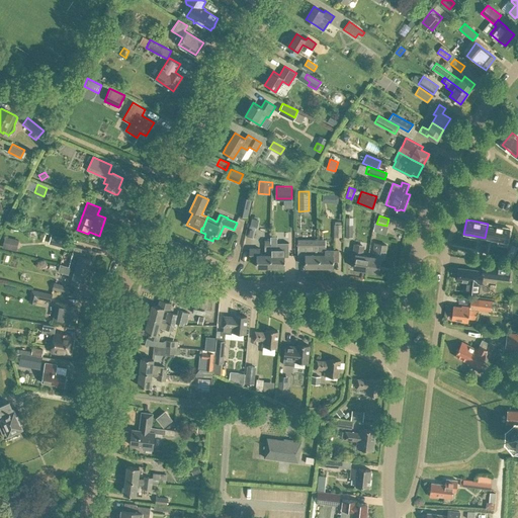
[(488,224),(485,238),(507,243),(510,228),(488,224)]
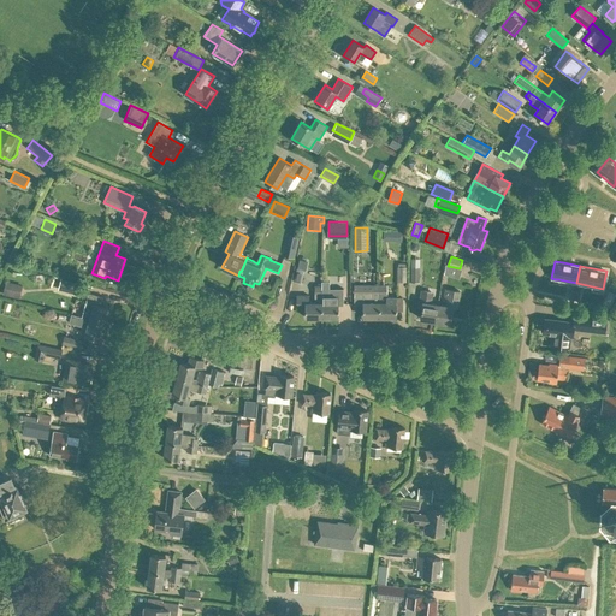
[(301,284),(304,272),(296,270),(292,282),(301,284)]
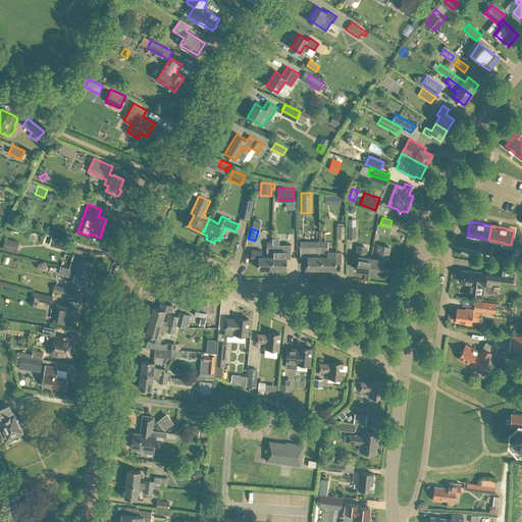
[(51,236),(48,245),(65,250),(67,240),(51,236)]
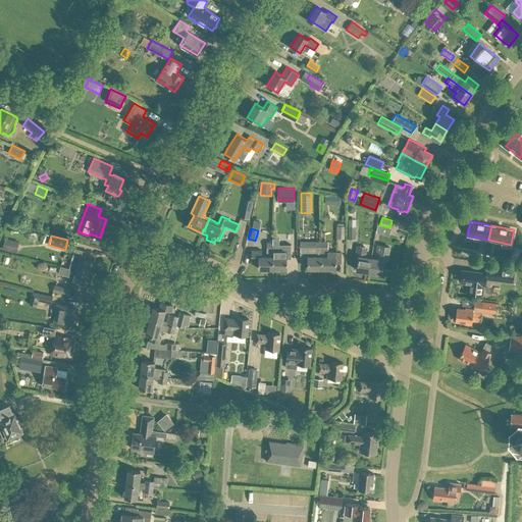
[(272,238),(272,242),(273,269),(288,268),(286,258),(292,258),(291,244),(278,245),(278,242),(278,238),(272,238)]
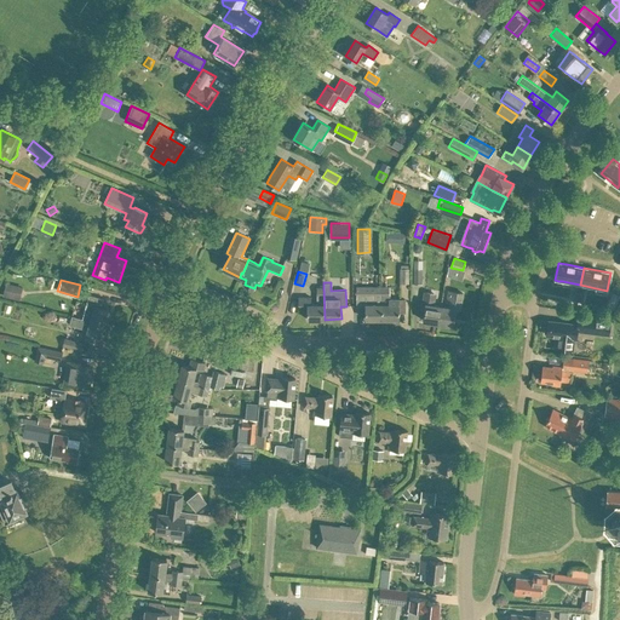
[(6,283),(3,297),(19,300),(23,287),(6,283)]
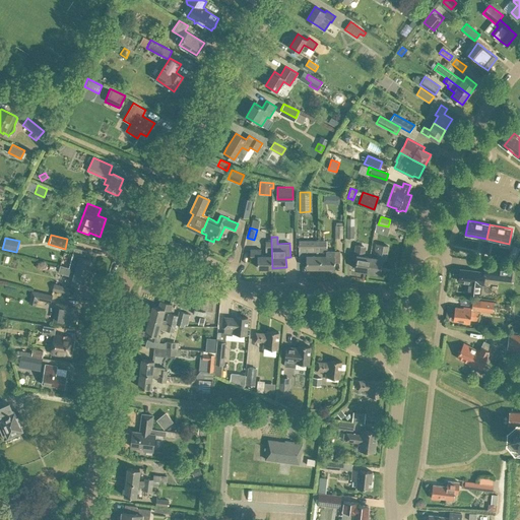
[(271,268),(271,241),(265,241),(266,250),(269,250),(269,256),(261,256),(261,249),(251,250),(251,261),(258,261),(258,268),(271,268)]
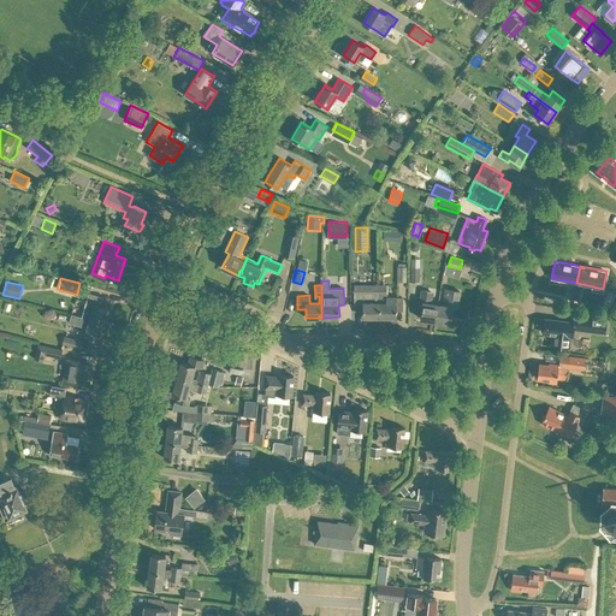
[(380,317),(379,285),(354,285),(354,304),(363,304),(363,317),(380,317)]
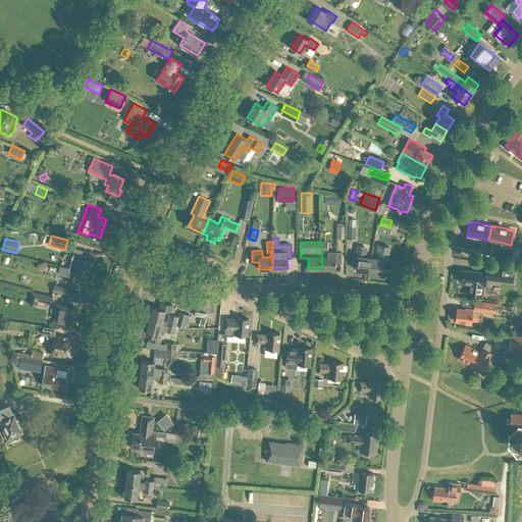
[(327,256),(324,256),(324,251),(327,251),(327,242),(321,242),(322,268),(336,268),(336,263),(342,263),(342,252),(327,252),(327,256)]
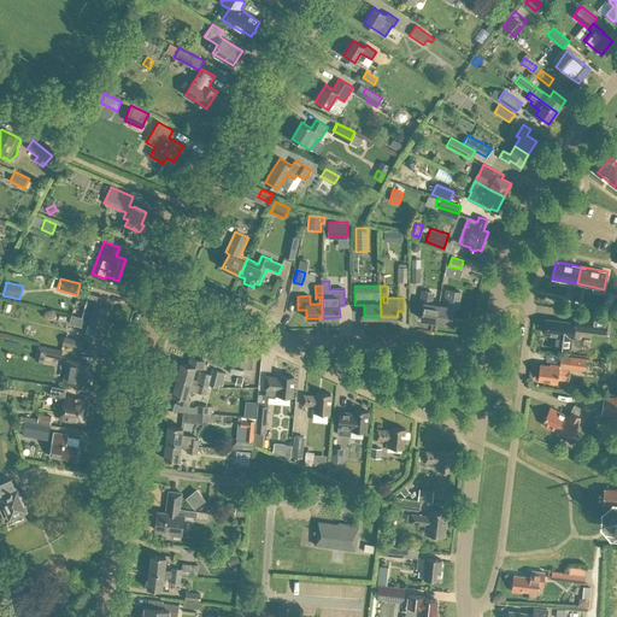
[(440,305),(438,322),(452,324),(454,309),(458,309),(460,292),(447,289),(446,300),(447,301),(447,306),(440,305)]
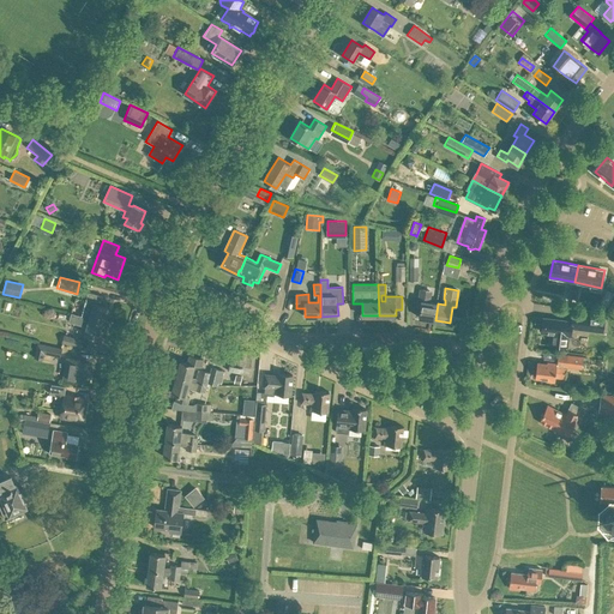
[(417,307),(421,308),(420,318),(435,320),(438,304),(428,302),(431,292),(421,289),(417,307)]
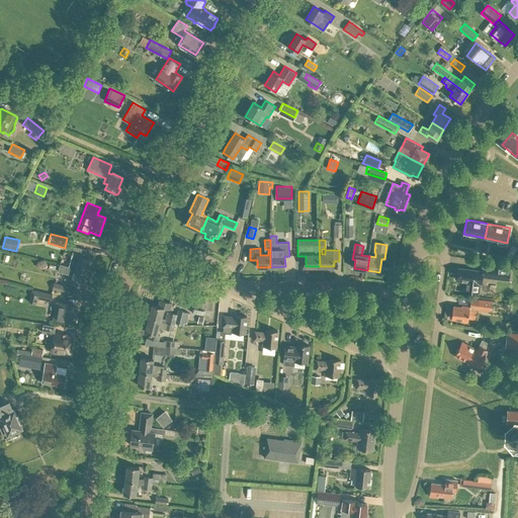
[(74,246),(69,266),(60,264),(60,265),(88,272),(92,258),(85,256),(87,250),(74,246)]
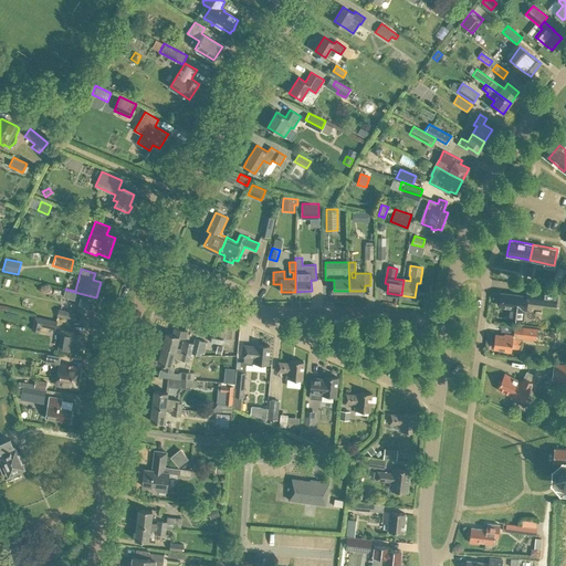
[(499,299),(499,304),(500,304),(500,306),(510,307),(509,318),(523,320),(524,308),(526,310),(527,303),(549,305),(556,306),(557,292),(552,291),(528,287),(527,296),(501,293),(500,299),(499,299)]
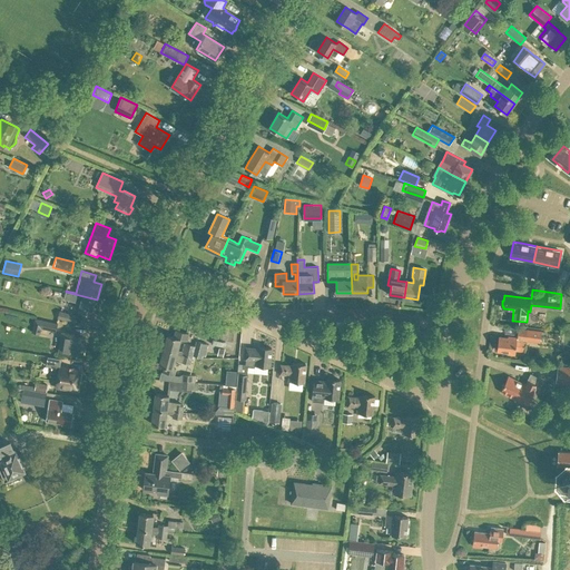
[(92,314),(97,300),(66,292),(64,298),(81,303),(79,310),(82,311),(81,317),(90,320),(92,314)]
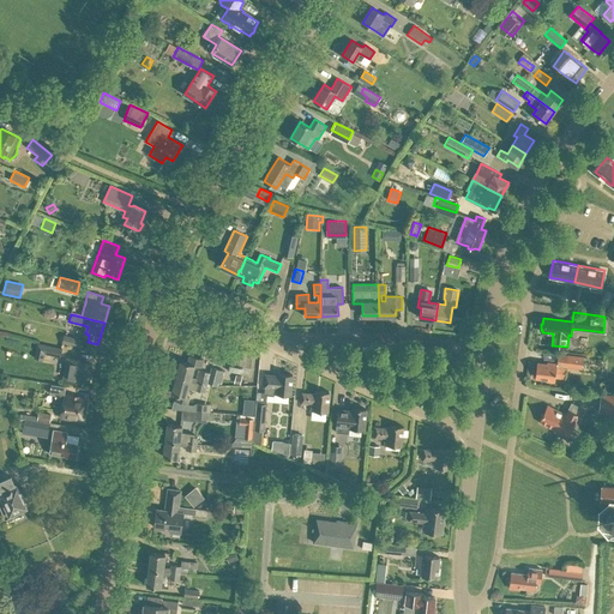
[(82,348),(84,341),(65,335),(61,343),(82,348)]
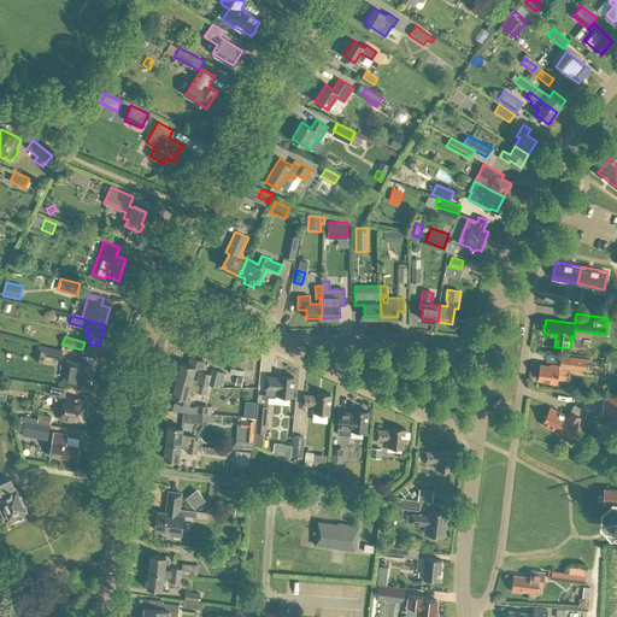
[(36,354),(37,345),(30,344),(28,356),(35,358),(36,354)]
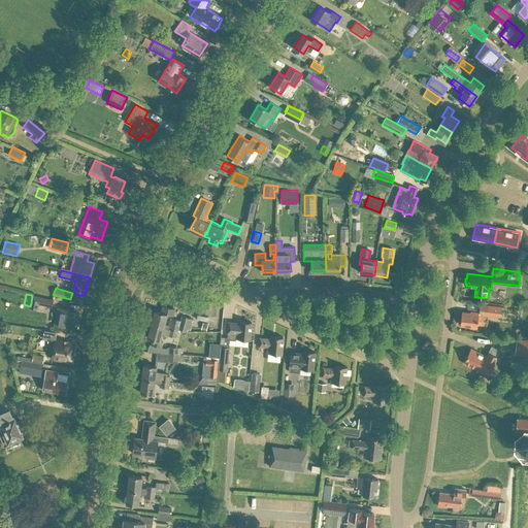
[(31,303),(30,307),(37,309),(38,304),(52,307),(54,300),(32,295),(31,303)]
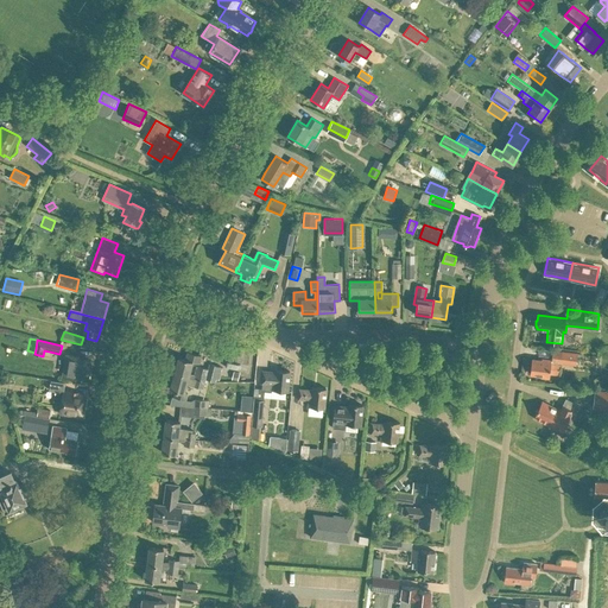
[(187,358),(181,355),(176,372),(206,380),(207,378),(216,380),(216,379),(220,380),(223,366),(211,362),(209,369),(196,365),(194,374),(190,373),(194,360),(200,362),(202,355),(189,350),(187,358)]
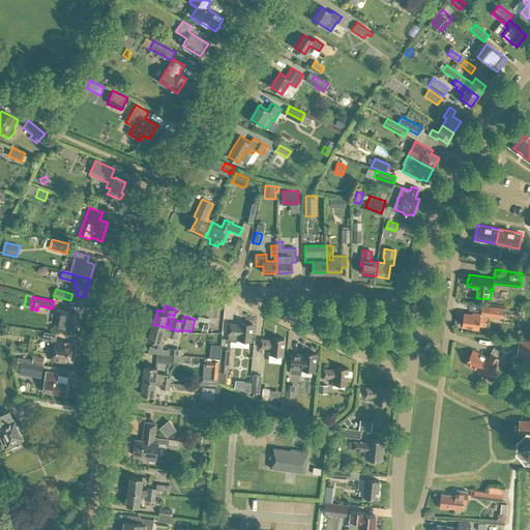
[(503,307),(482,305),(481,314),(473,314),(473,315),(465,314),(463,326),(472,327),(472,328),(479,329),(479,326),(489,326),(490,317),(502,319),(503,307)]
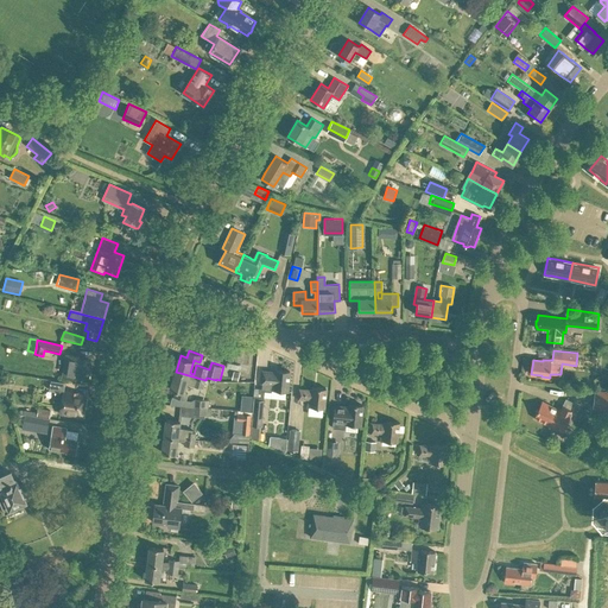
[(80,356),(67,355),(63,377),(76,379),(76,377),(88,379),(92,361),(78,359),(80,356)]
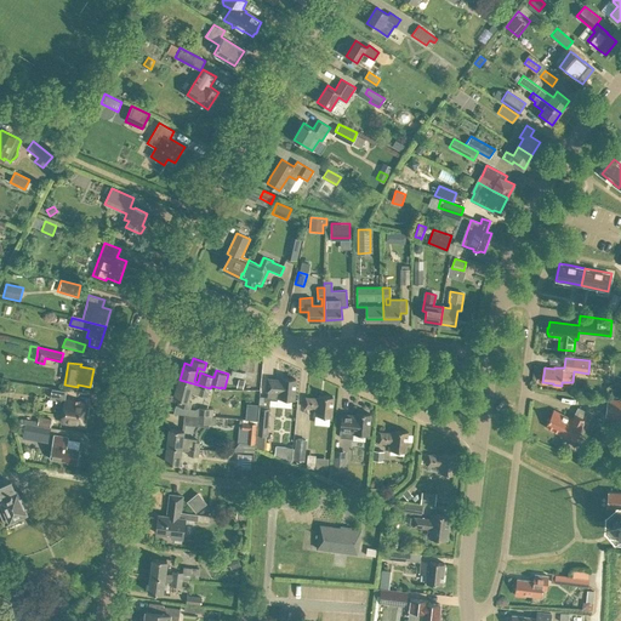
[(267,391),(267,399),(277,400),(277,398),(278,398),(294,399),(295,379),(281,377),(281,381),(267,380),(266,391),(267,391)]
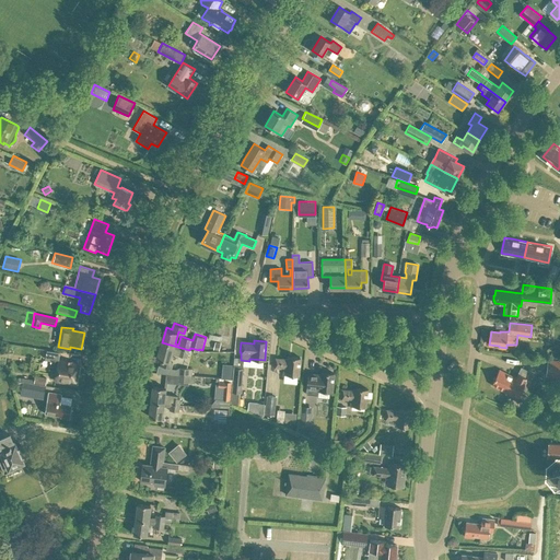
[(187,357),(189,350),(162,342),(158,357),(162,359),(160,365),(172,369),(174,362),(170,361),(173,348),(179,350),(178,353),(187,357)]
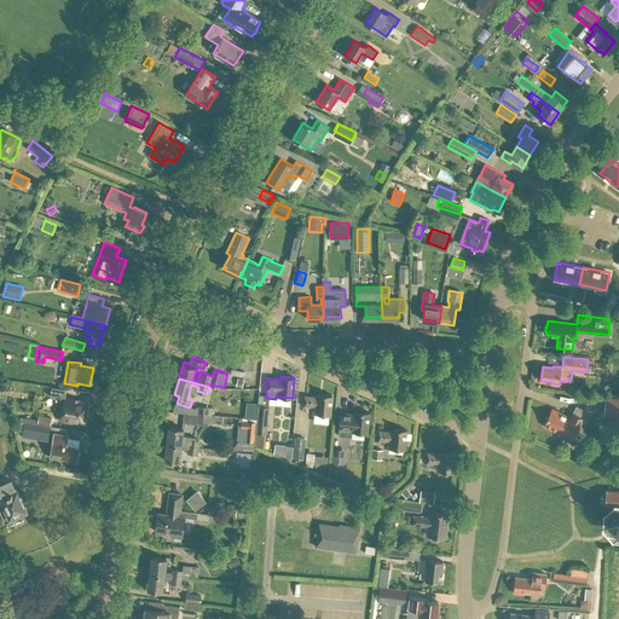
[(608,394),(618,395),(618,387),(618,386),(609,385),(608,394)]
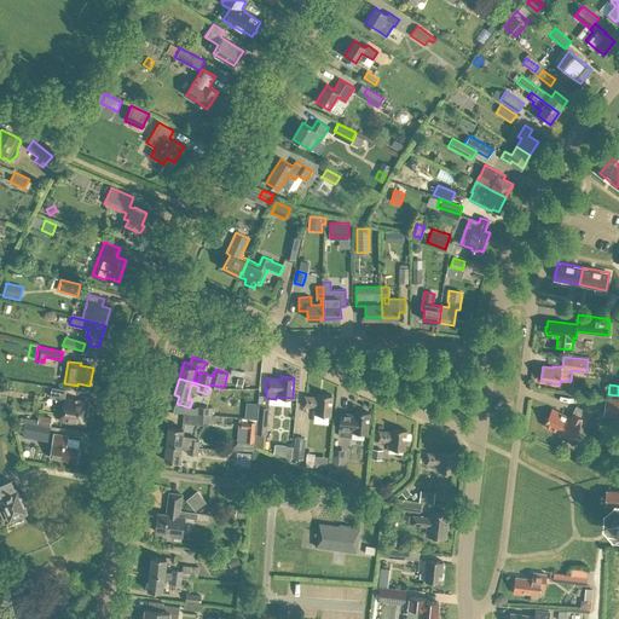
[(84,422),(87,401),(79,400),(79,398),(74,398),(74,400),(64,398),(67,389),(52,387),(50,397),(57,398),(55,408),(63,409),(62,418),(84,422)]
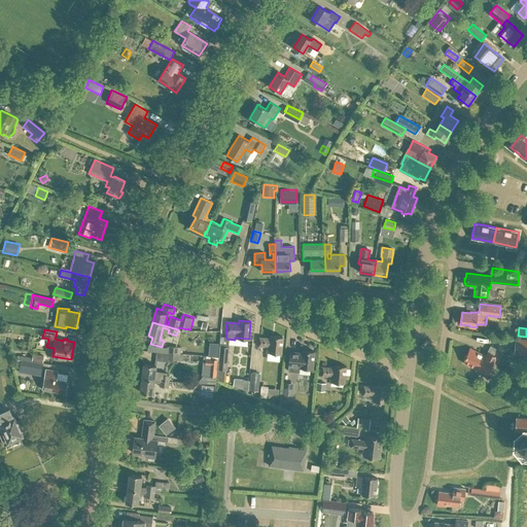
[(283,337),(271,336),(271,339),(257,337),(256,346),(268,347),(267,353),(281,354),(283,337)]
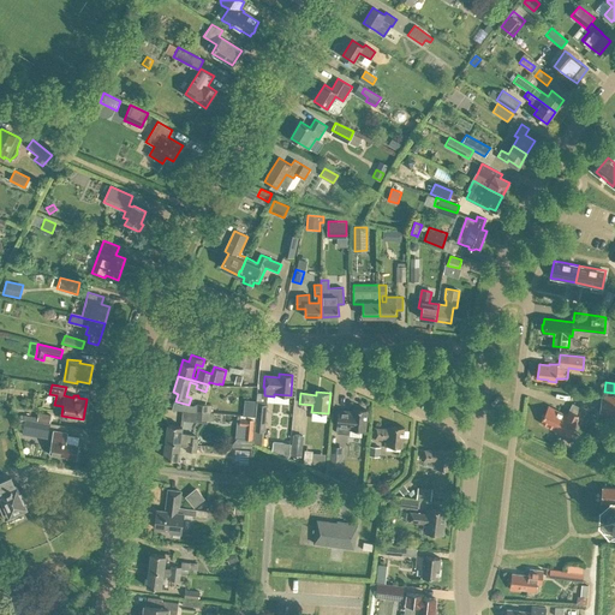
[(614,395),(602,394),(599,413),(614,415),(614,395)]
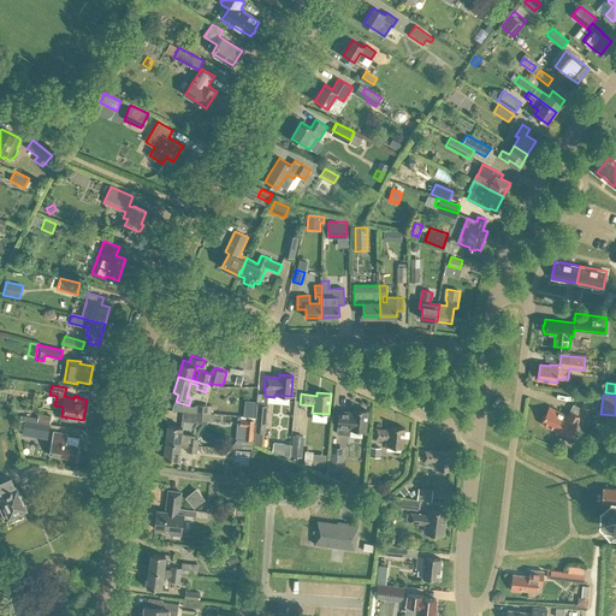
[(262,446),(264,437),(264,432),(266,406),(256,404),(255,419),(254,438),(254,442),(262,446)]
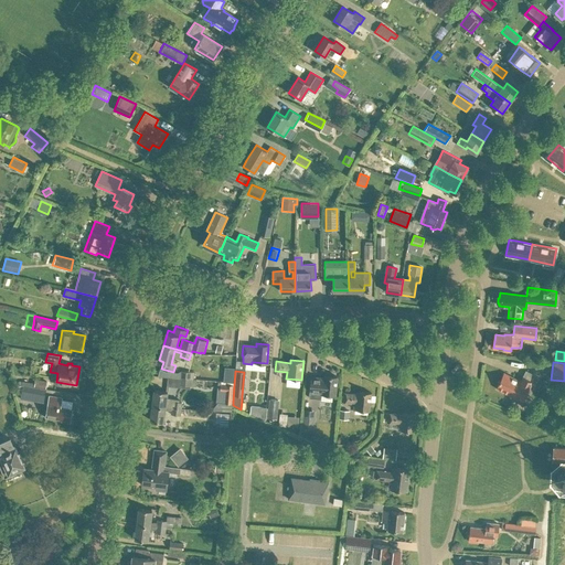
[(539,379),(526,372),(521,382),(504,373),(497,388),(523,403),(533,383),(535,384),(539,379)]
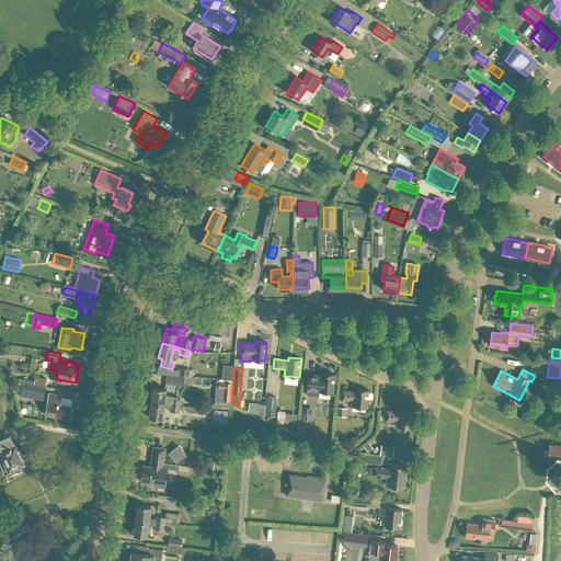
[(308,374),(307,385),(306,395),(318,396),(318,391),(333,392),(334,374),(322,373),(322,376),(308,374)]
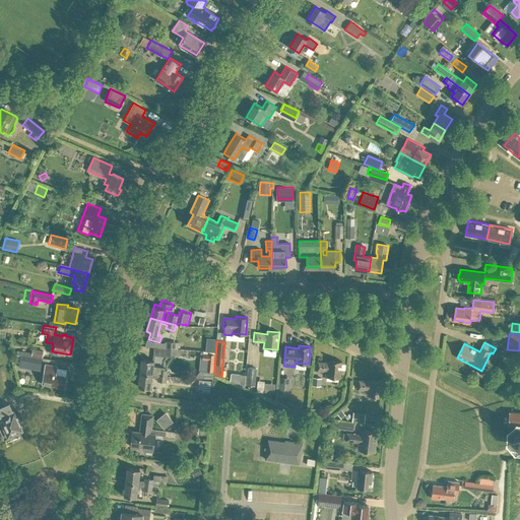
[(33,348),(31,355),(43,358),(44,350),(33,348)]
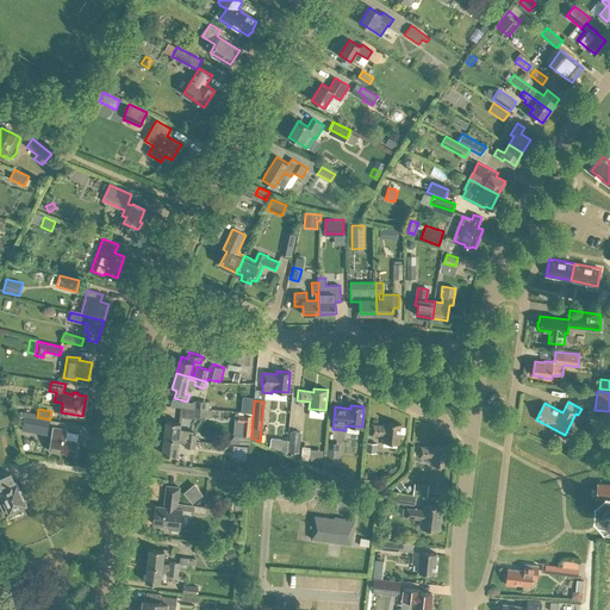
[(242,435),(250,435),(253,415),(238,414),(237,422),(243,422),(242,435)]
